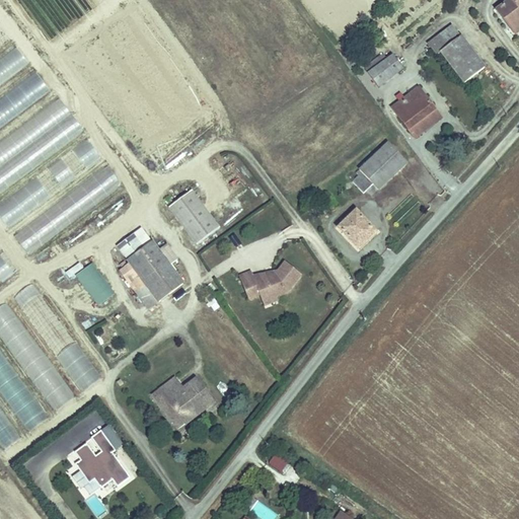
[(518,13),(518,0),(498,0),(491,6),(505,24),(518,13)]
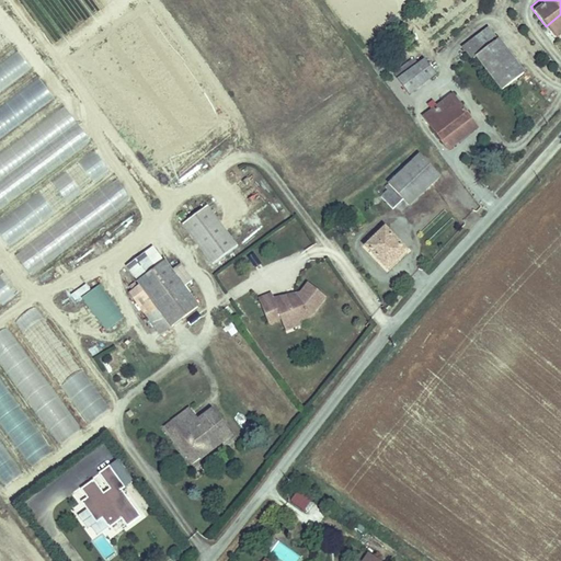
[(560,14),(546,26),(551,34),(560,25),(560,14)]
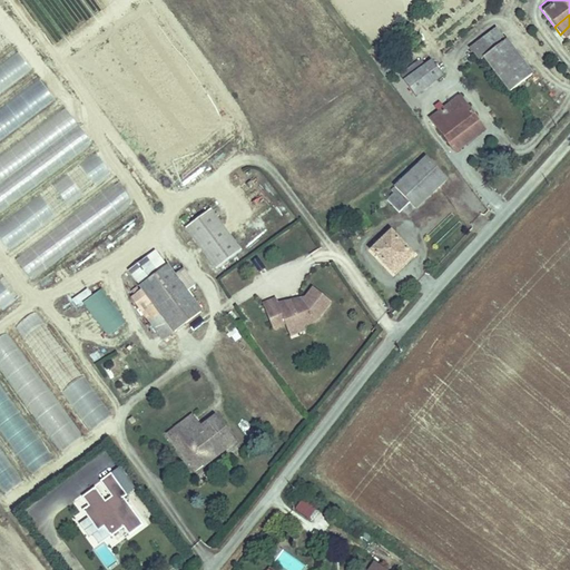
[(0,27),(0,52),(12,45),(0,27)]
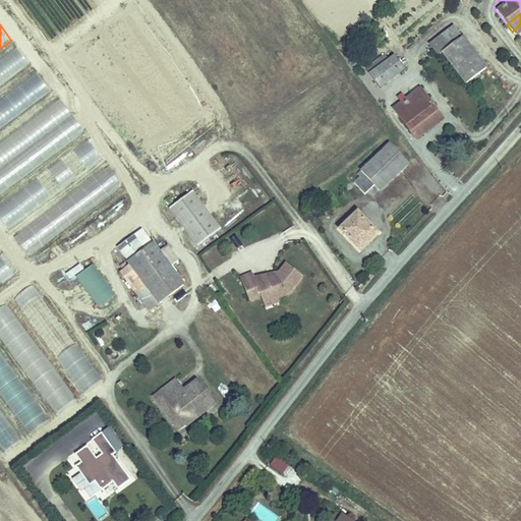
[(460,30),(439,46),(463,78),(484,62),(460,30)]
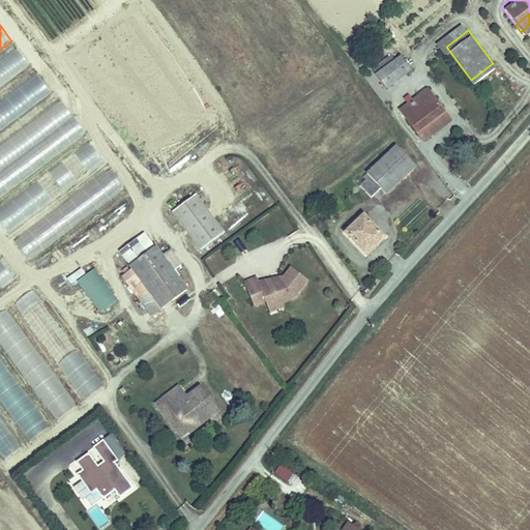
[(0,86),(30,65),(17,48),(0,59),(0,86)]
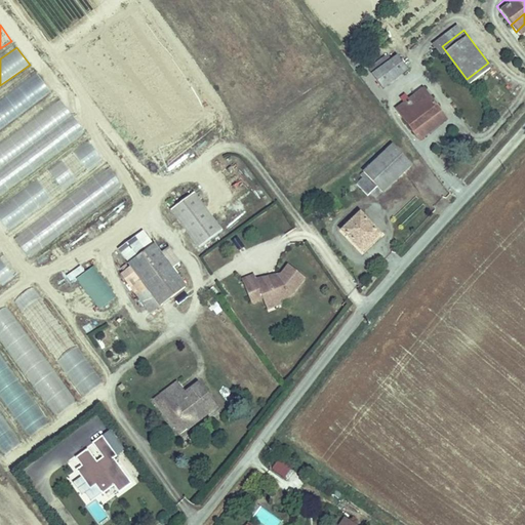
[(394,47),(389,51),(398,64),(403,59),(394,47)]
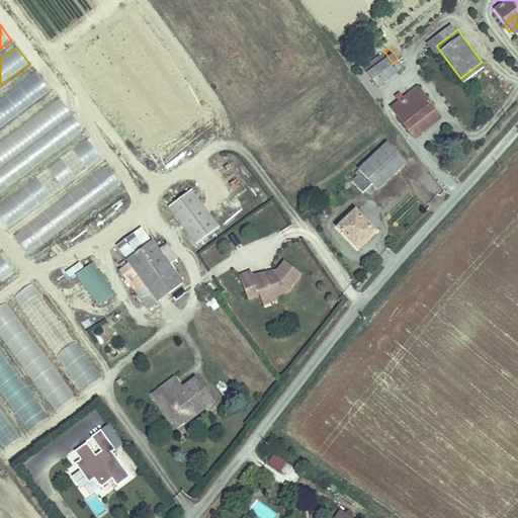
[(383,51),(364,65),(373,77),(393,63),(383,51)]
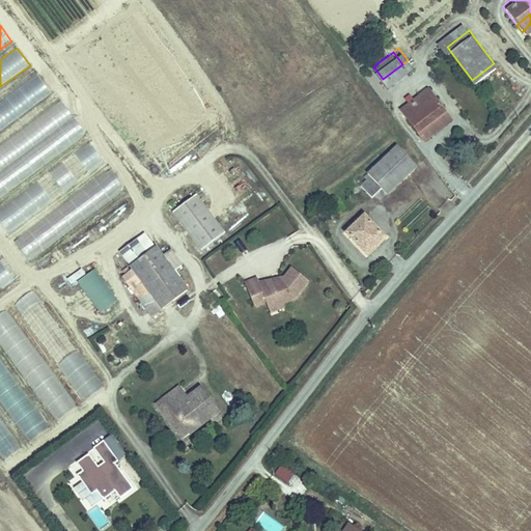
[(0,130),(52,93),(37,73),(0,100),(0,130)]
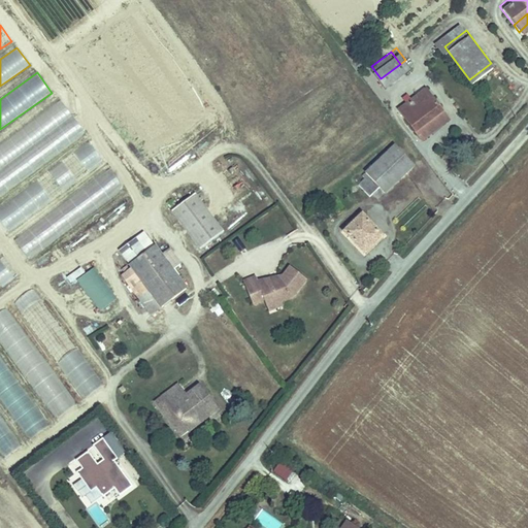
[(424,80),(417,86),(433,107),(439,102),(424,80)]
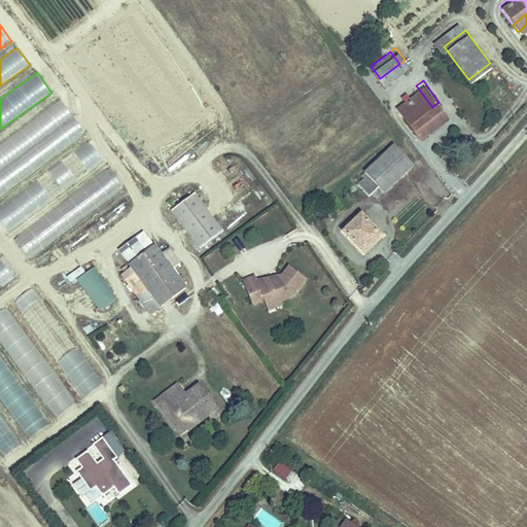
[(432,107),(416,85),(393,102),(410,124),(432,107)]
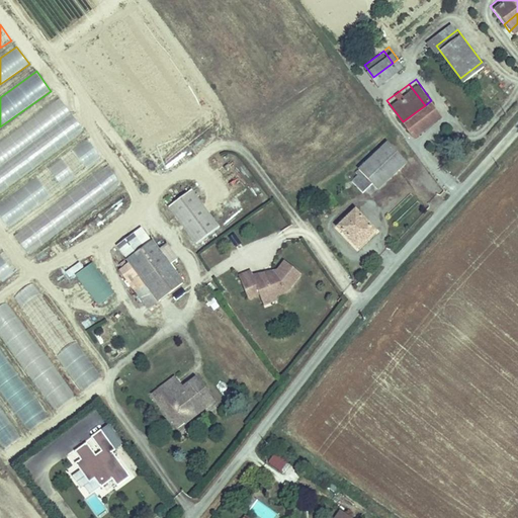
[(0,140),(0,190),(84,131),(60,97),(0,140)]
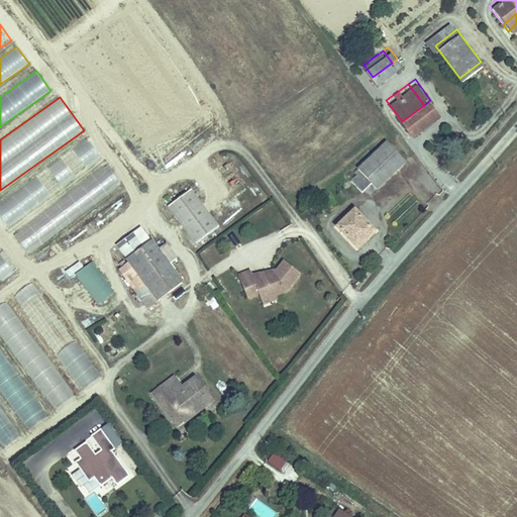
[(430,100),(424,105),(429,112),(436,107),(430,100)]
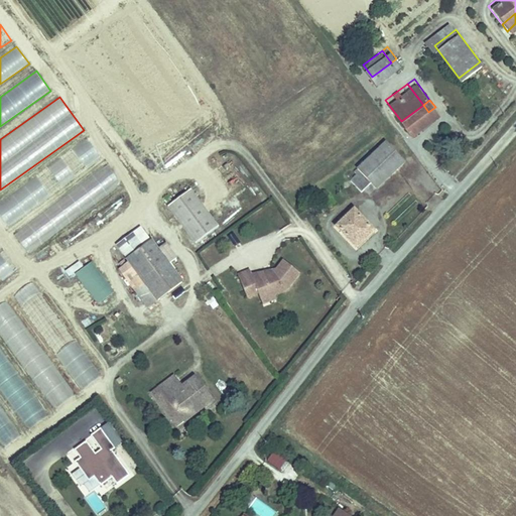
[(423,105),(401,121),(406,128),(428,112),(423,105)]
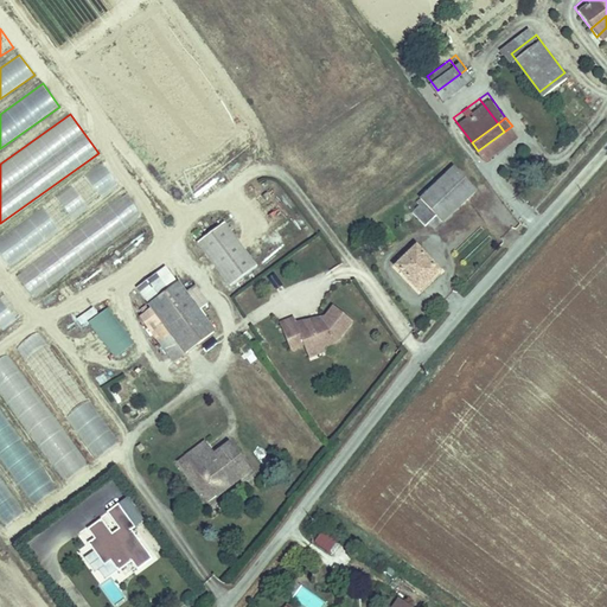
[(474,178),(452,155),(415,192),(421,198),(411,206),(423,217),(435,205),(441,211),(474,178)]
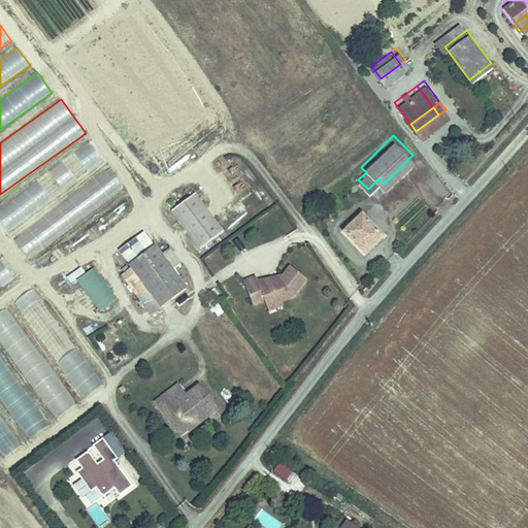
[(89,140),(0,206),(0,222),(7,232),(104,160),(89,140)]
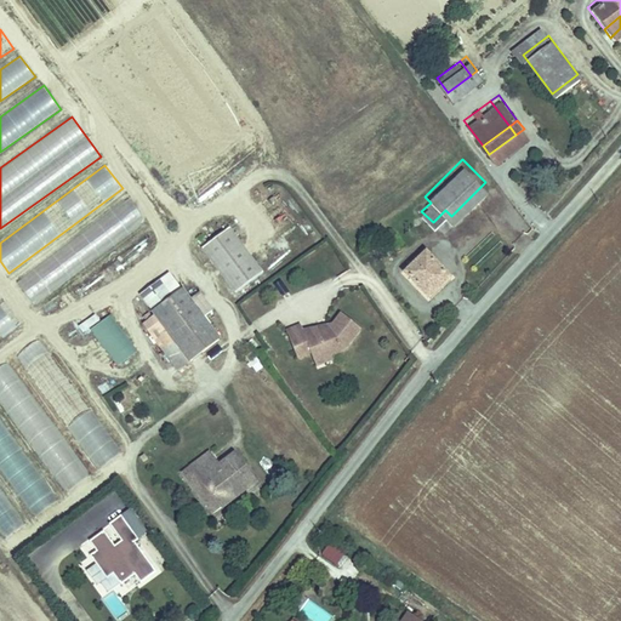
[(30,301),(147,224),(131,200),(15,278),(30,301)]
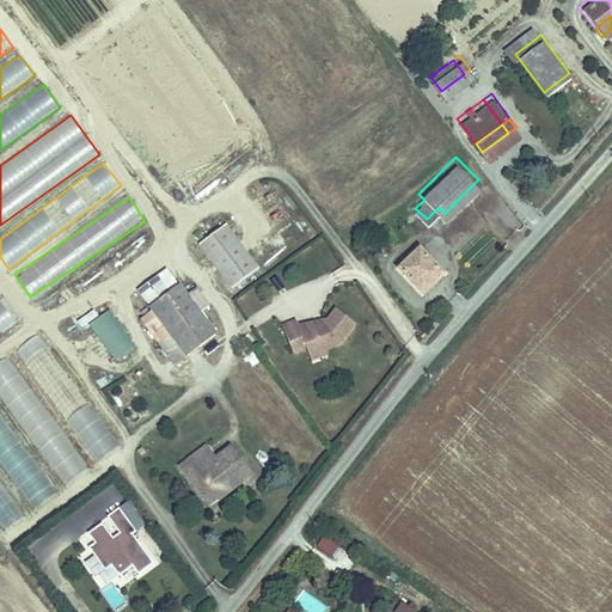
[(201,244),(234,288),(262,268),(228,222),(201,244)]
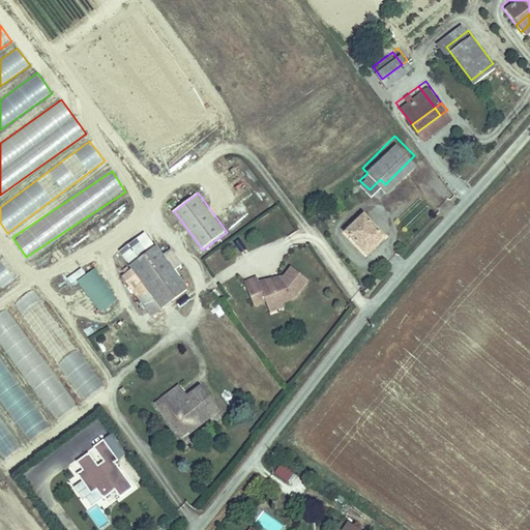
[(382,228),(362,209),(346,227),(365,245),(382,228)]
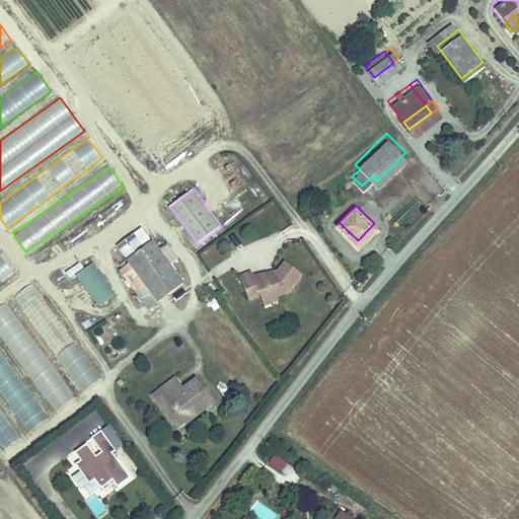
[(150,233),(125,252),(156,296),(182,278),(150,233)]
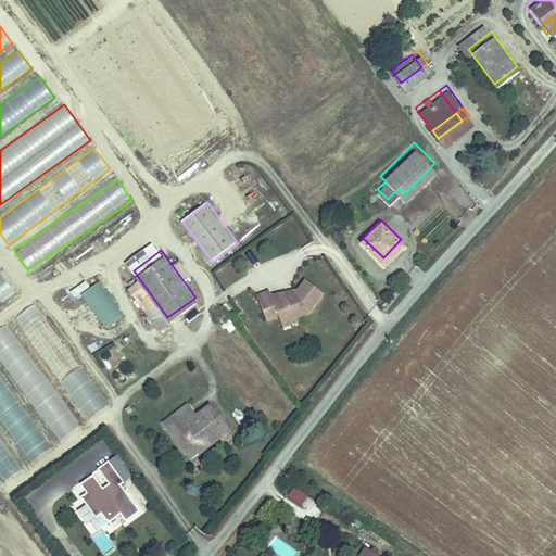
[(0,303),(20,290),(4,268),(0,270),(0,303)]
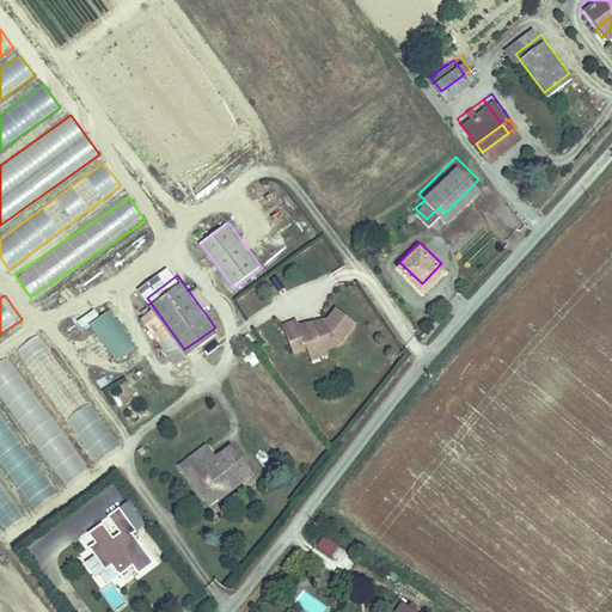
[(341,340),(356,319),(338,305),(329,316),(328,316),(326,316),(325,316),(324,316),(323,317),(323,318),(322,319),(322,320),(301,329),(299,323),(297,317),(283,322),(293,348),(307,343),(310,352),(325,346),(341,340)]
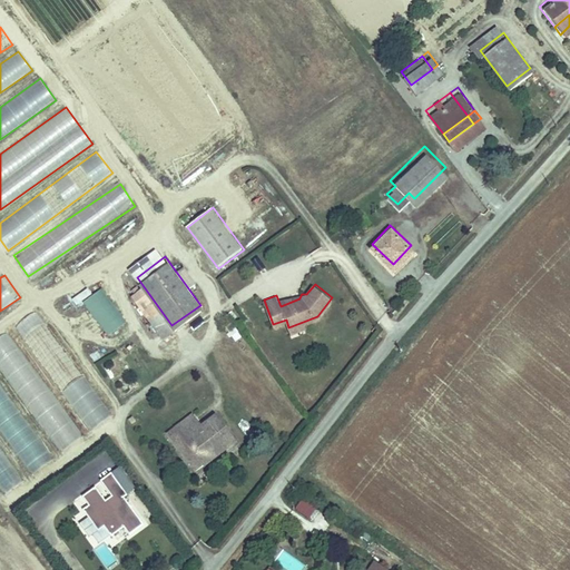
[(81,302),(108,336),(127,322),(100,287),(81,302)]
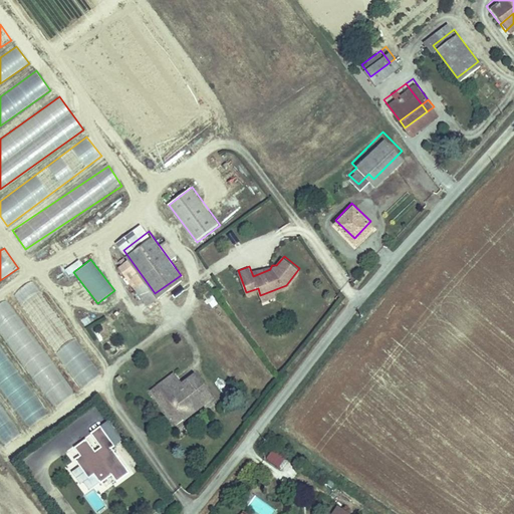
[(64,267),(67,274),(82,267),(79,260),(64,267)]
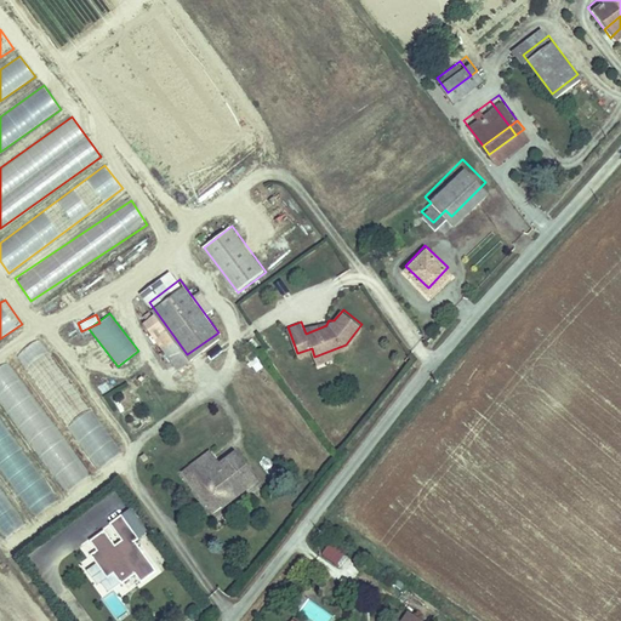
[(306,334),(326,325),(326,324),(328,323),(328,322),(329,320),(303,328),(306,334)]
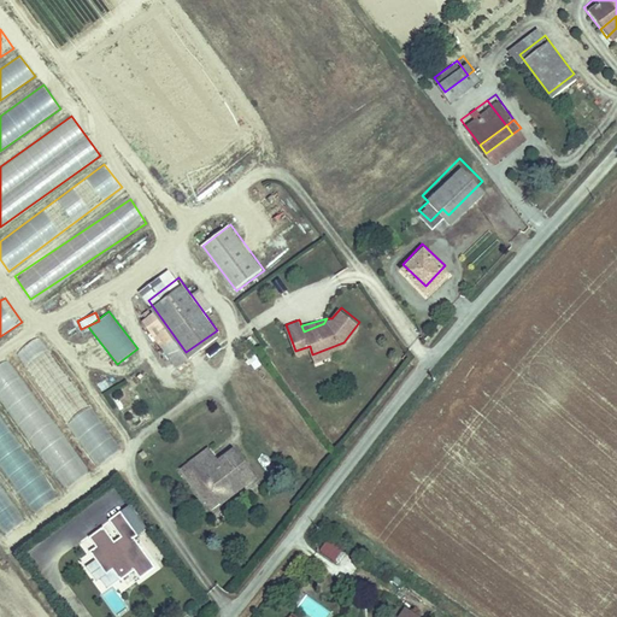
[(18,352),(93,469),(118,452),(43,335),(18,352)]
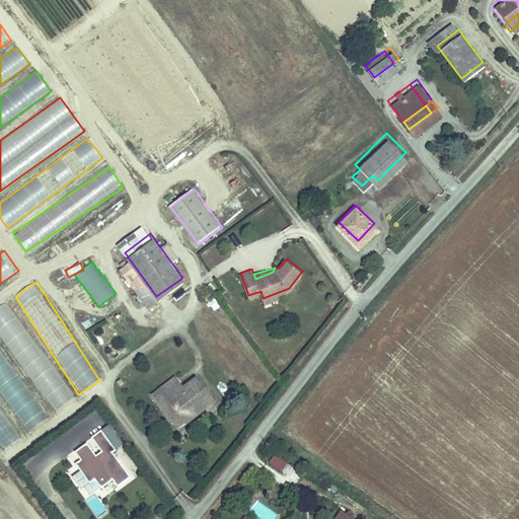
[(265,302),(278,297),(276,293),(263,298),(265,302)]
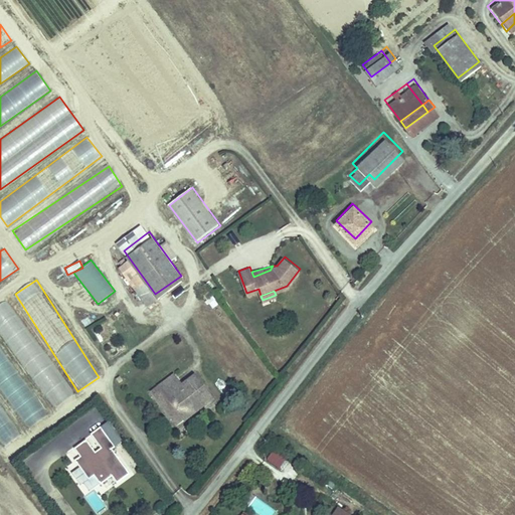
[(82,319),(86,327),(94,324),(91,316),(82,319)]
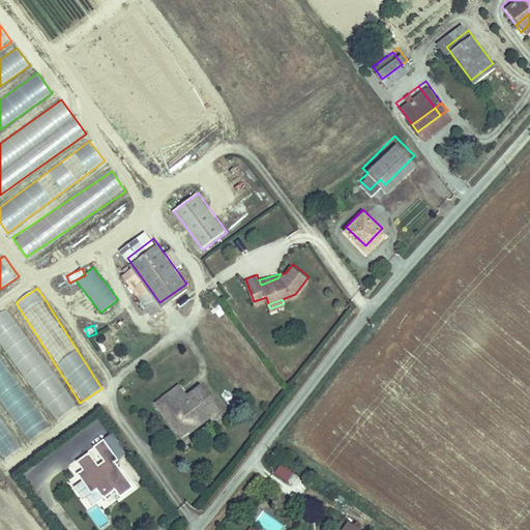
[(0,347),(8,348),(9,337),(0,336),(0,347)]
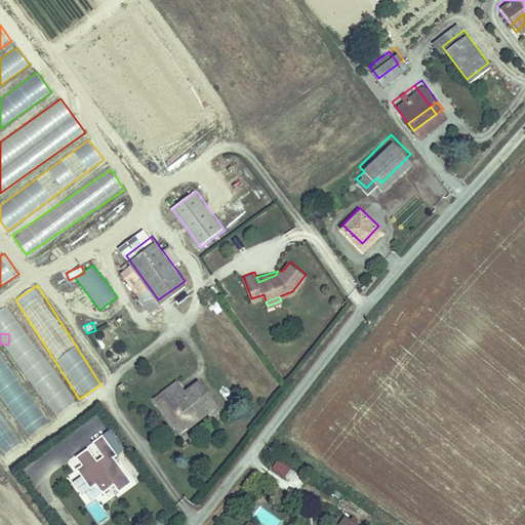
[(46,426),(0,351),(0,399),(25,439),(46,426)]
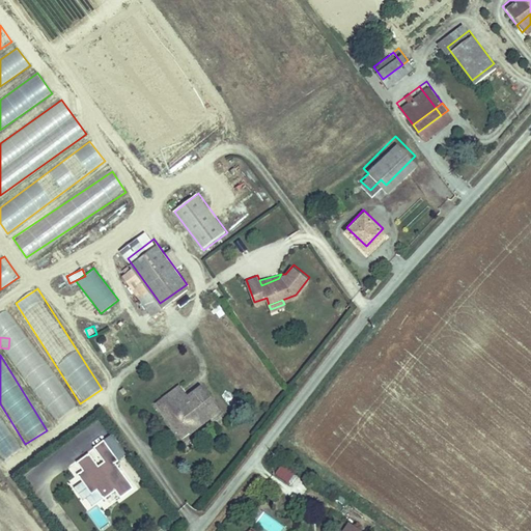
[(150,404),(161,416),(185,396),(175,385),(150,404)]
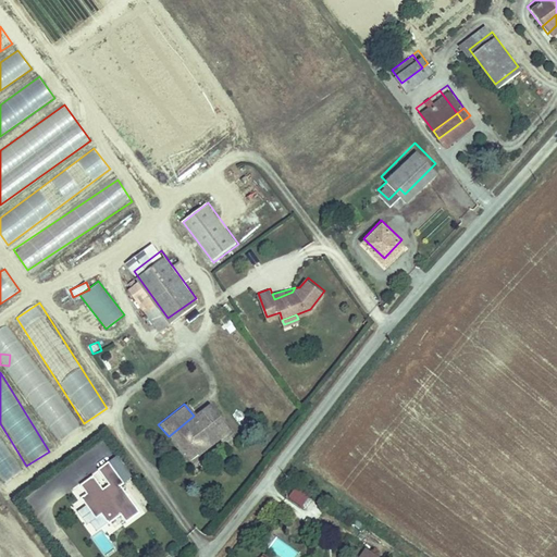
[(209,404),(194,416),(169,436),(188,461),(230,429),(209,404)]
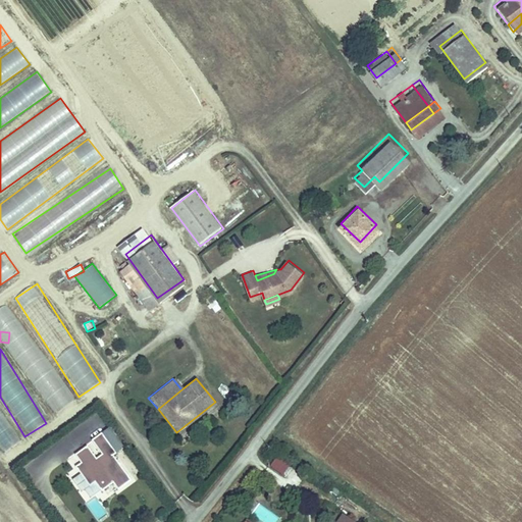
[(20,440),(0,411),(0,449),(3,454),(20,440)]
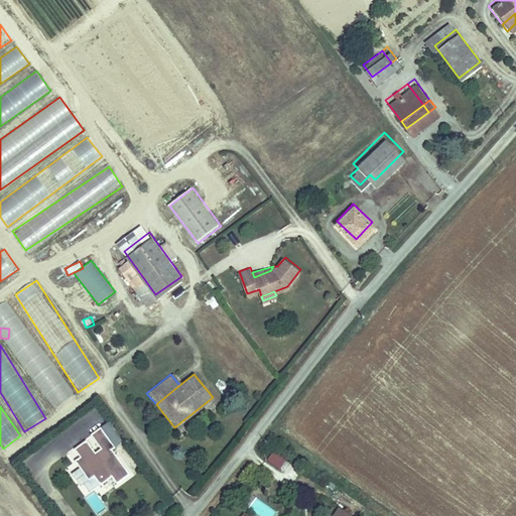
[(85,438),(74,447),(79,456),(74,460),(87,479),(93,475),(99,484),(111,475),(116,482),(128,473),(111,448),(114,446),(99,426),(90,433),(100,447),(102,449),(96,454),(94,452),(85,438)]
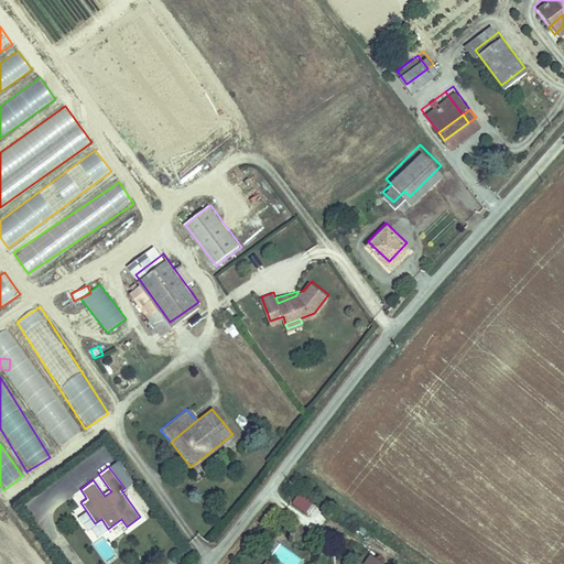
[(304,496),(292,486),(284,496),(297,505),(304,496)]
